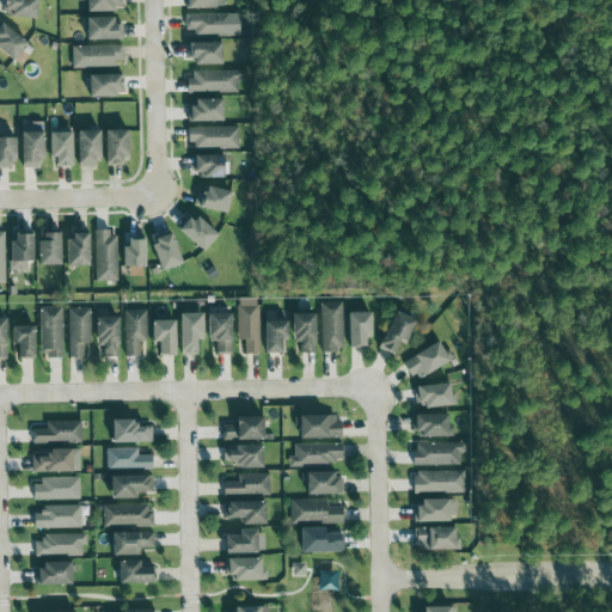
[(4,0),(5,10),(16,10),(16,17),(41,18),(41,0),(4,0)]
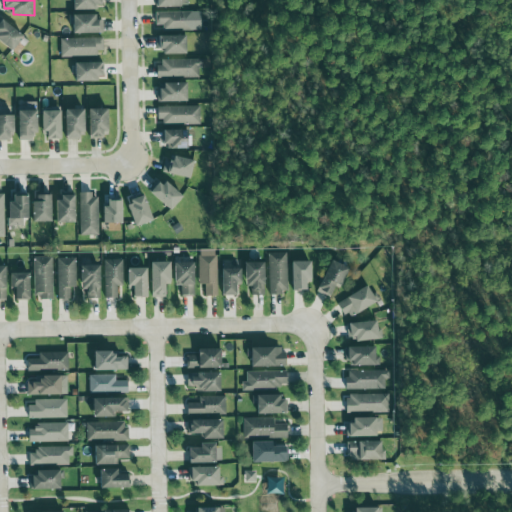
[(76,9),(103,10),(102,0),(70,0),(70,1),(76,1),(76,9)]
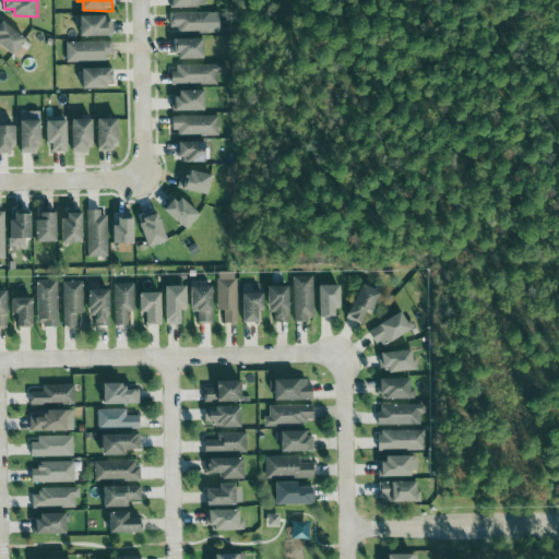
[(178,34),(212,33),(212,12),(170,13),(170,27),(178,27),(178,34)]
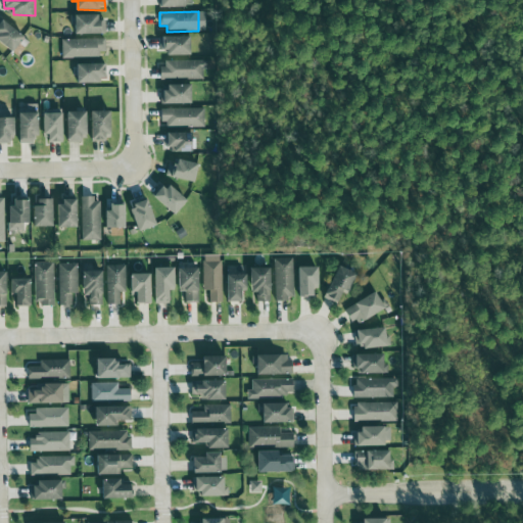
[(105,14),(73,14),(74,35),(105,34),(105,14)]
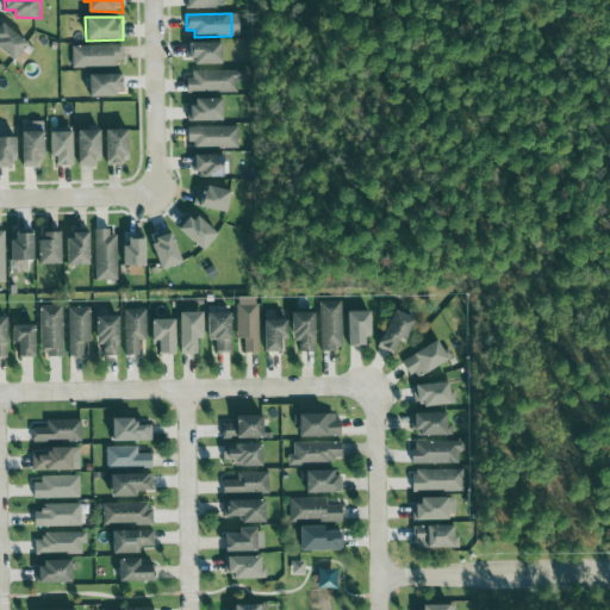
[(0,24),(0,38),(0,47),(19,61),(32,42),(2,20),(0,24)]
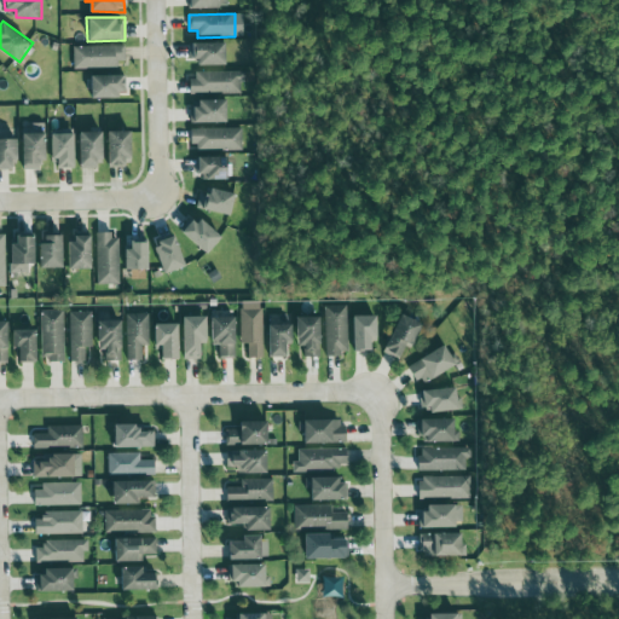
[(229,42),(189,44),(190,59),(201,59),(201,67),(230,65),(229,42)]
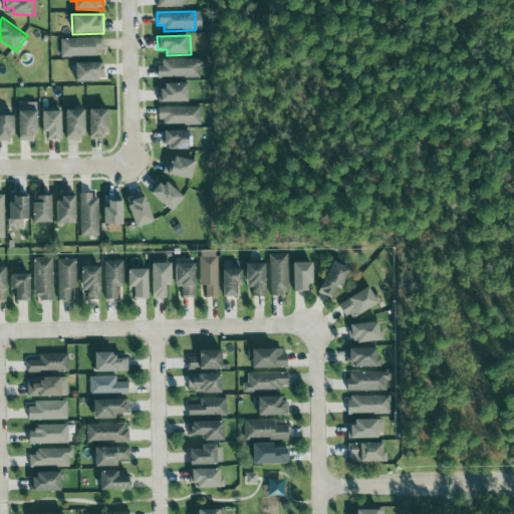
[(62,57),(103,57),(102,38),(61,38),(62,57)]
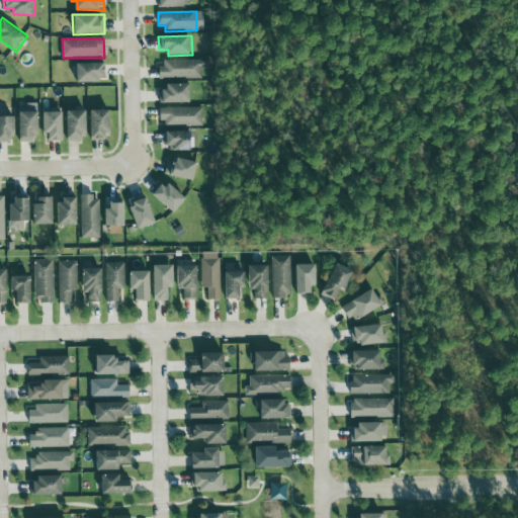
[(203,60),(160,61),(160,79),(204,78),(203,60)]
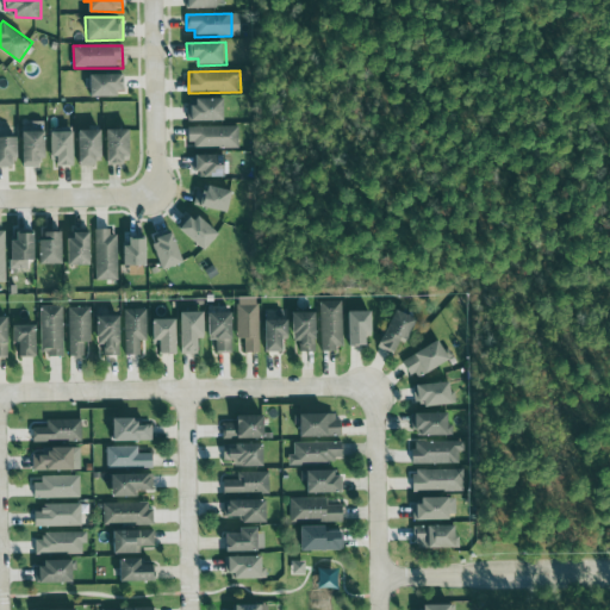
[(94,95),(126,94),(125,74),(93,75),(94,95)]
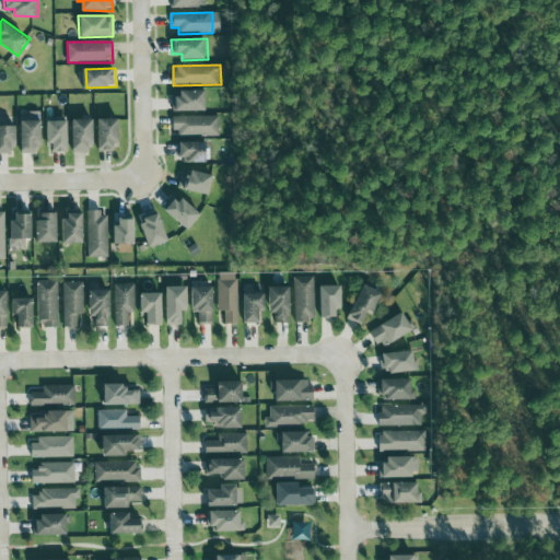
[(44,150),(44,111),(30,112),(31,120),(22,120),(22,151),(44,150)]
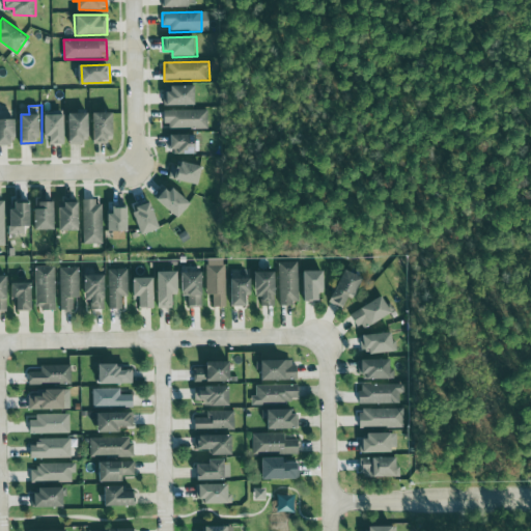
[(208,129),(208,110),(166,111),(166,130),(208,129)]
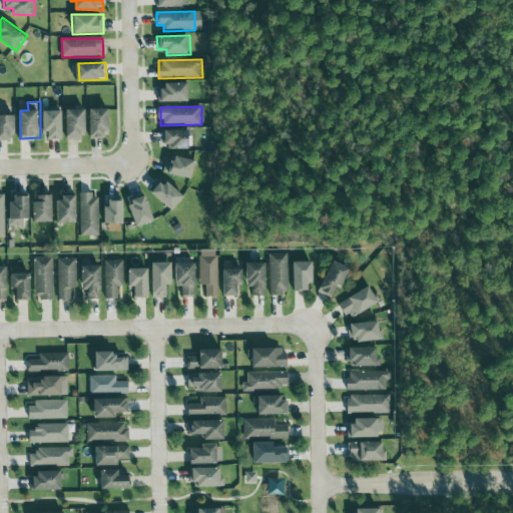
[(113,135),(112,108),(90,109),(91,135),(113,135)]
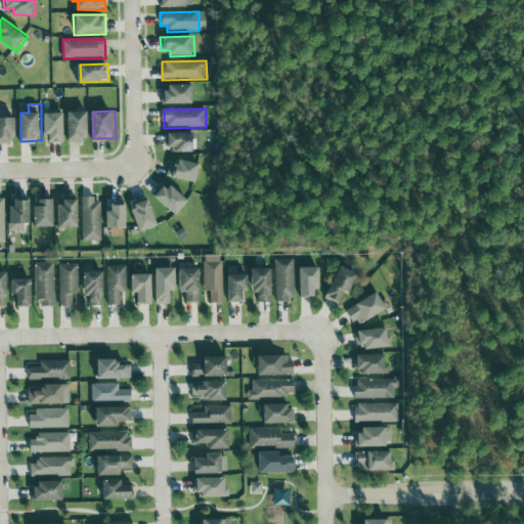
[(70,141),(91,141),(90,112),(69,112),(70,141)]
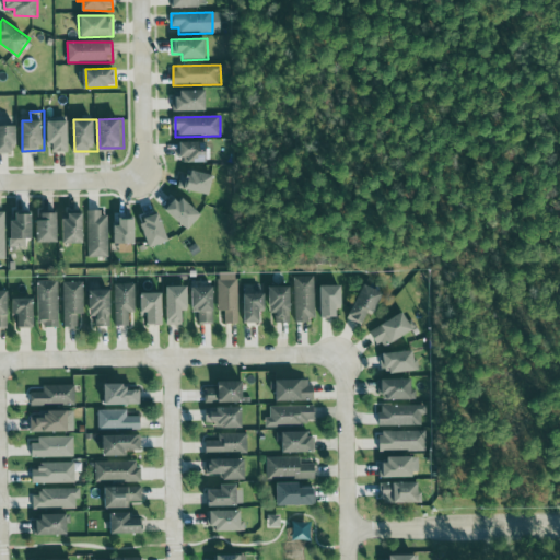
[(51,152),(71,152),(70,121),(51,121),(51,152)]
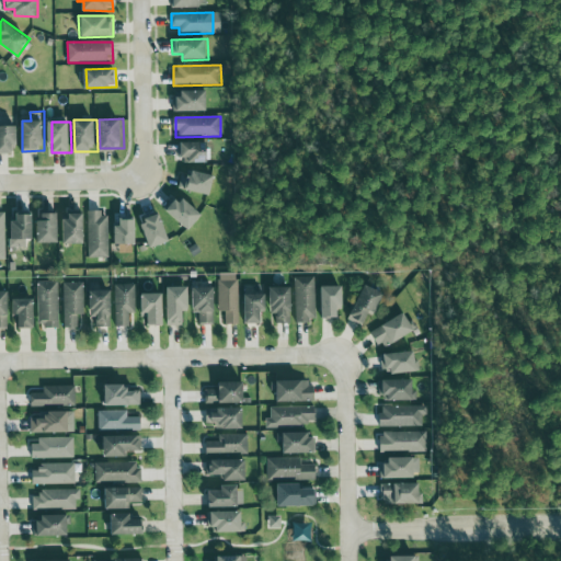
[(0,152),(19,153),(19,126),(0,126),(0,152)]
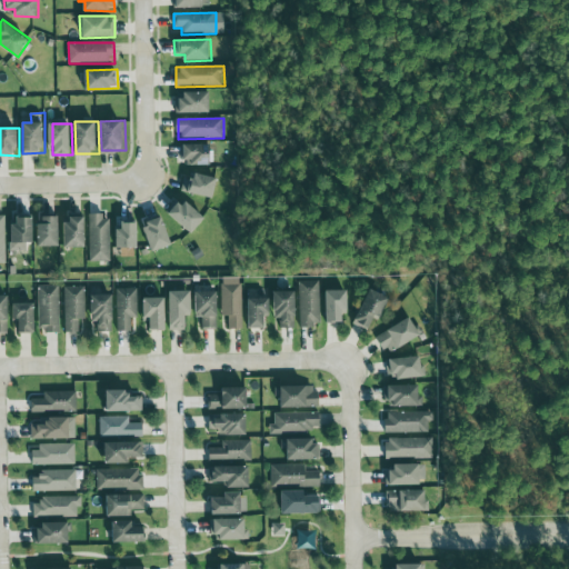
[(192,165),(213,166),(215,145),(185,143),(183,160),(192,160),(192,165)]
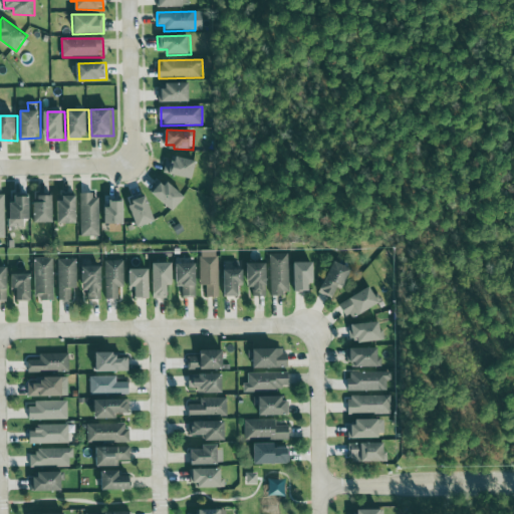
[(165,171),(194,180),(199,162),(178,156),(177,161),(168,159),(165,171)]
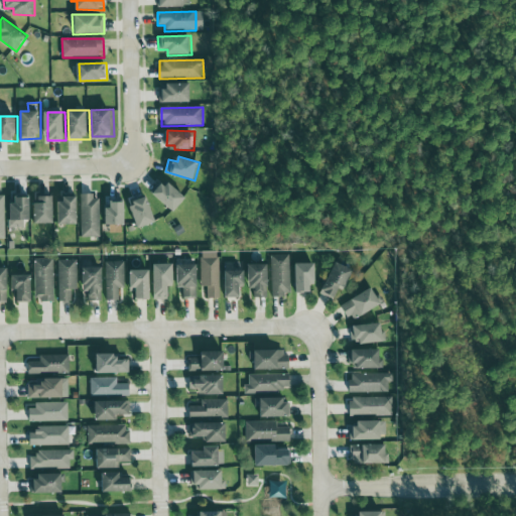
[(188,199),(167,179),(154,194),(175,213),(188,199)]
